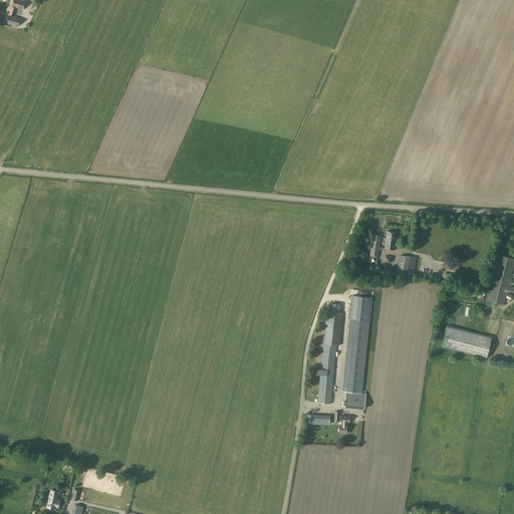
[(26,1),(23,0),(14,0),(7,23),(13,24),(12,26),(16,27),(17,25),(18,26),(20,18),(13,16),(15,7),(23,10),(26,1)]
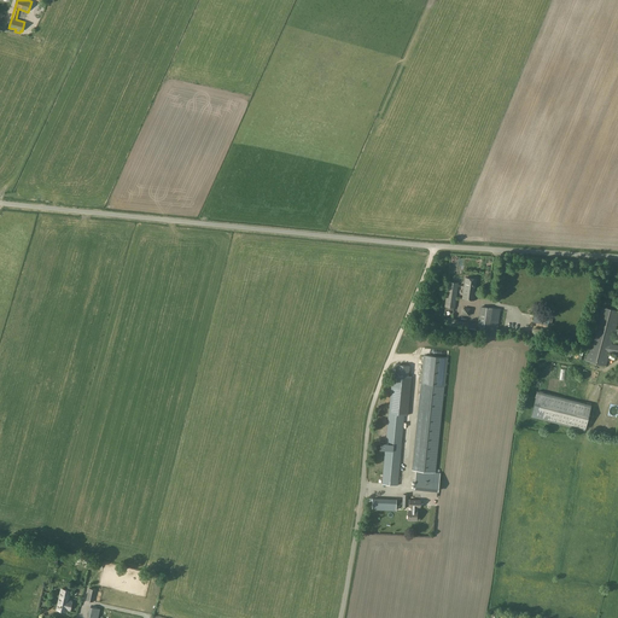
[(464,287),(462,298),(474,301),(476,289),(477,279),(466,278),(465,287),(464,287)]
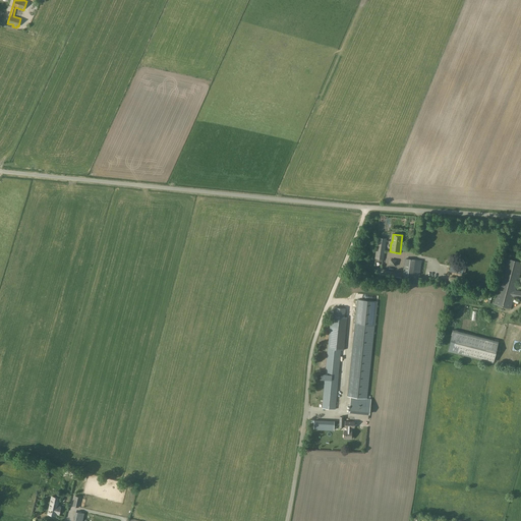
[(375,258),(384,259),(387,238),(378,237),(375,258)]
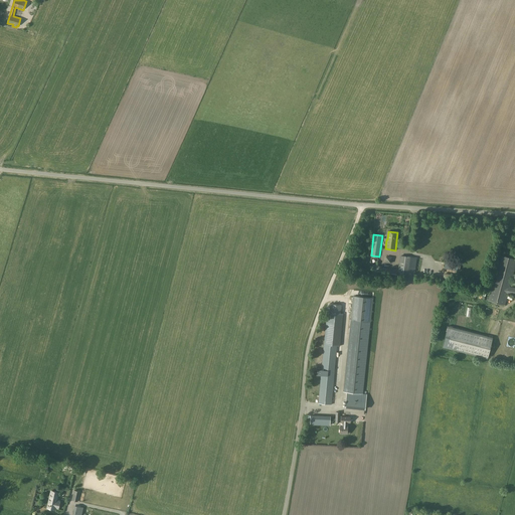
[(417,259),(416,259),(401,255),(398,277),(414,280),(417,259)]
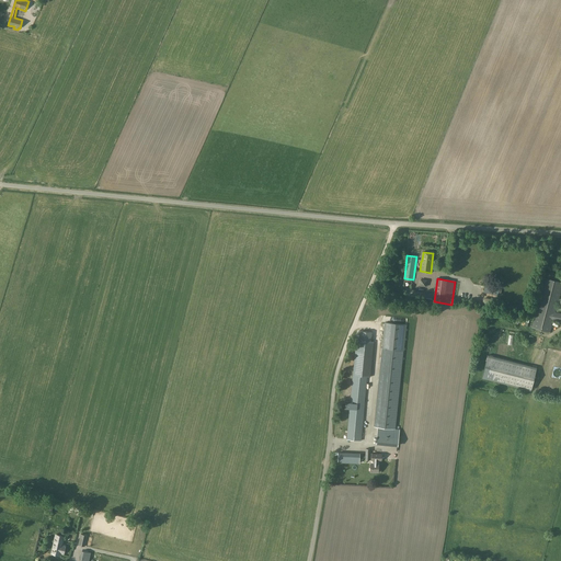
[(560,289),(560,282),(545,278),(531,328),(550,333),(553,321),(560,321),(560,313),(556,312),(560,289)]
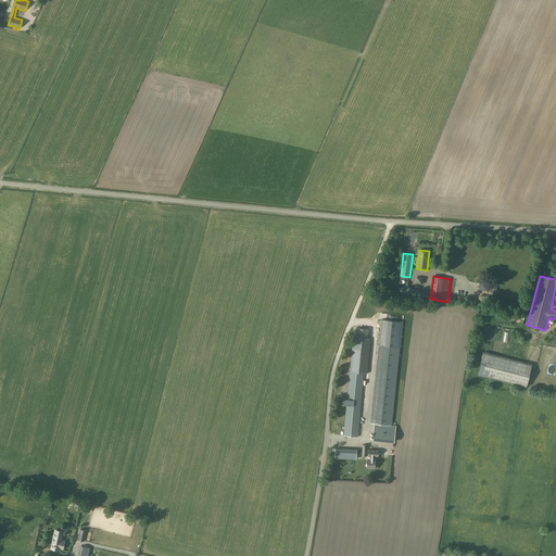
[(416,290),(415,299),(428,301),(429,297),(429,291),(416,290)]
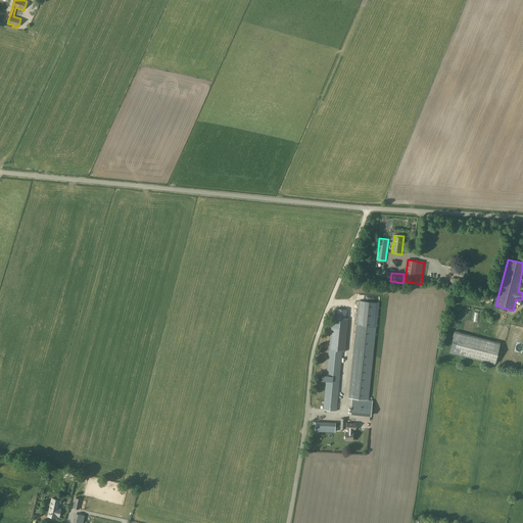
[(359,300),(354,338),(375,340),(379,302),(359,300)]
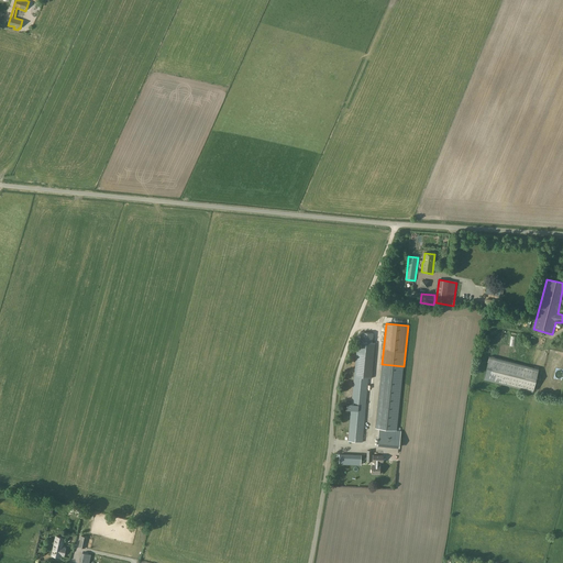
[(357,341),(354,377),(368,378),(372,378),(375,343),(357,341)]
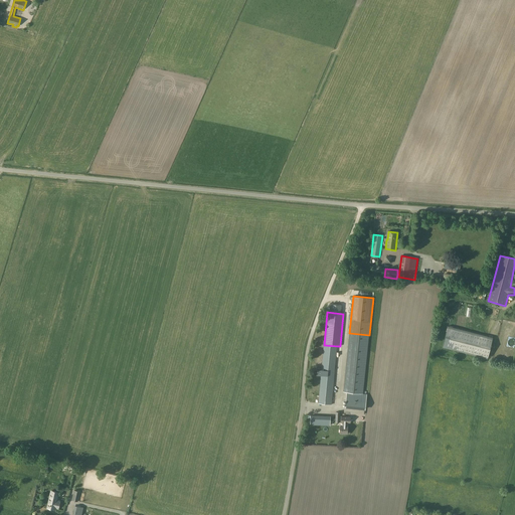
[(482,345),(484,337),(443,327),(441,335),(482,345)]
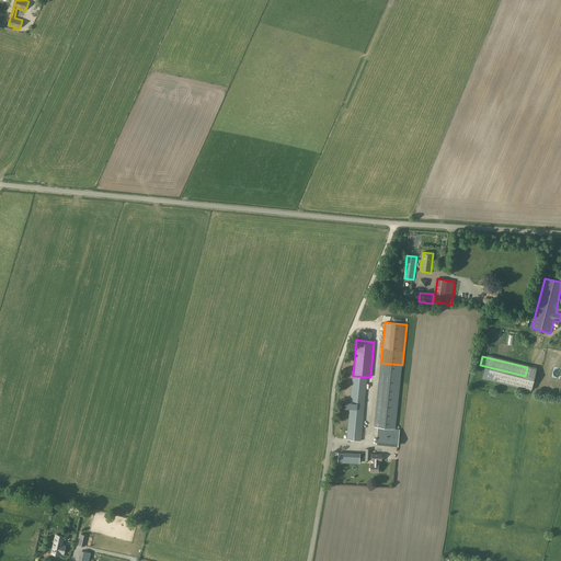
[(398,446),(399,436),(400,430),(396,430),(402,365),(380,363),(374,427),(378,427),(376,444),(398,446)]
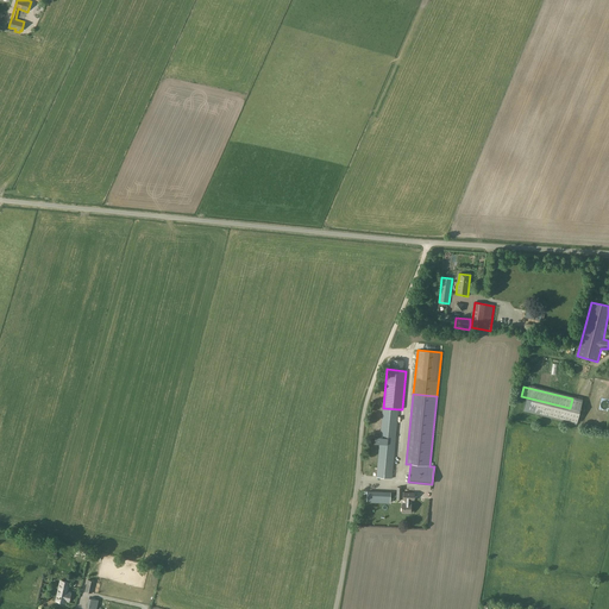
[(383,408),(376,477),(393,478),(399,409),(383,408)]
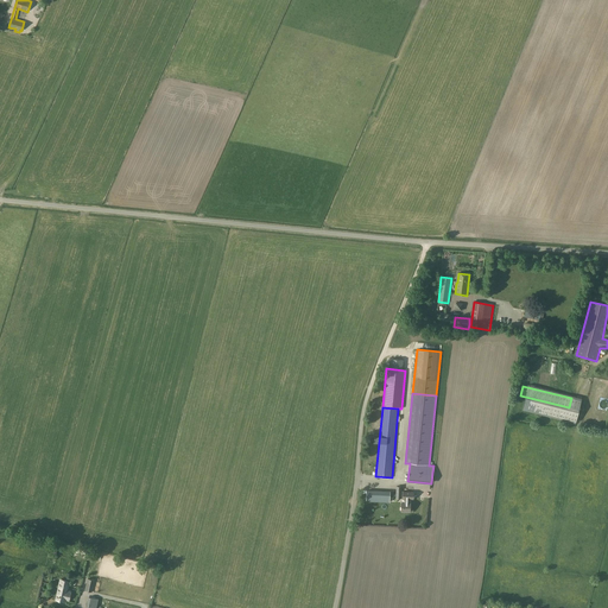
[(366,501),(390,502),(391,492),(367,491),(366,501)]
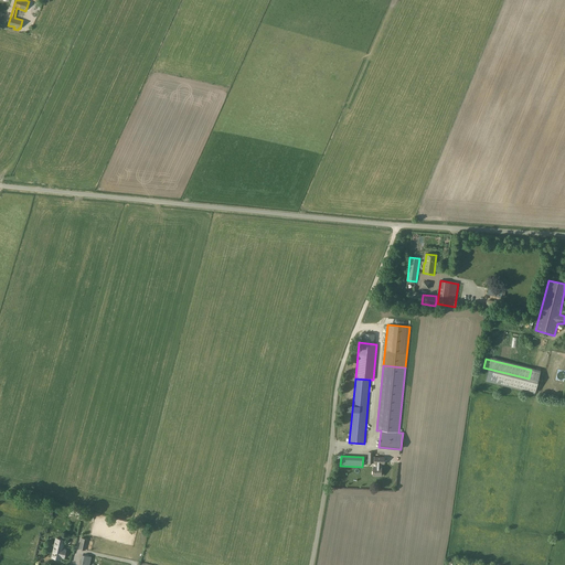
[(384,457),(373,457),(372,464),(375,464),(375,467),(373,467),(373,475),(381,476),(381,468),(381,467),(381,464),(384,464),(384,457)]
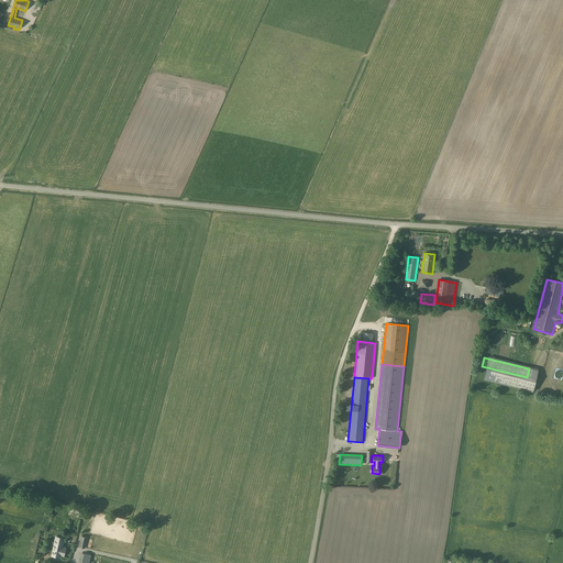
[(81,536),(78,547),(86,549),(88,538),(81,536)]
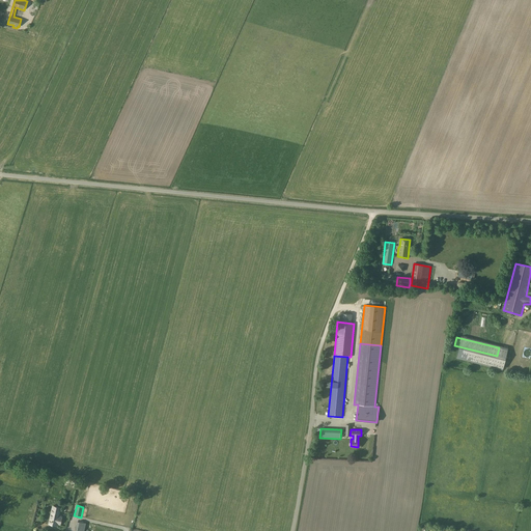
[(60,526),(62,515),(58,514),(60,507),(53,506),(49,524),(56,525),(60,526)]
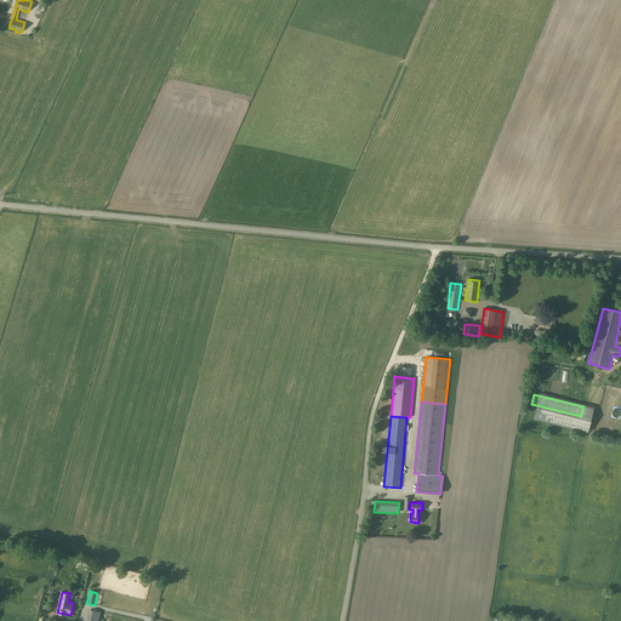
All buildings are outlined.
